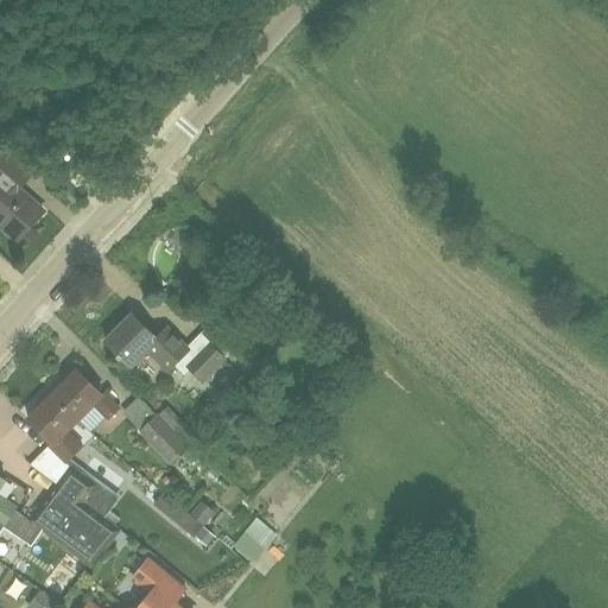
[(45,211),(21,190),(35,176),(0,145),(0,225),(18,241),(45,211)]
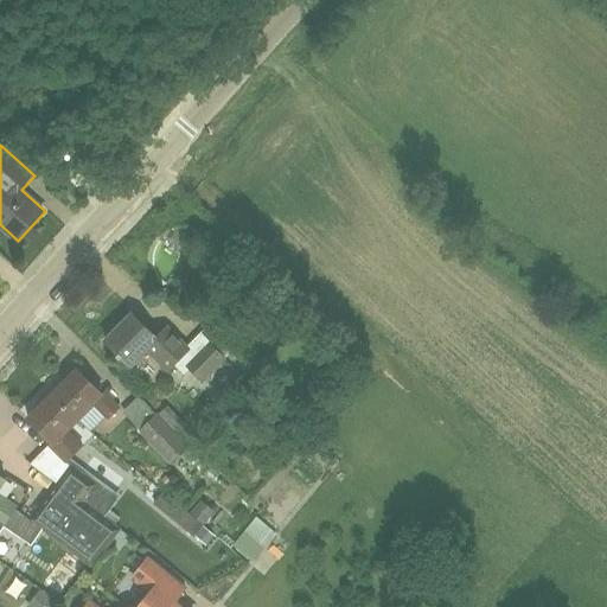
[(166,328),(157,338),(134,315),(107,343),(131,366),(148,350),(168,369),(174,363),(184,372),(189,366),(203,379),(224,358),(202,334),(187,349),(166,328)]
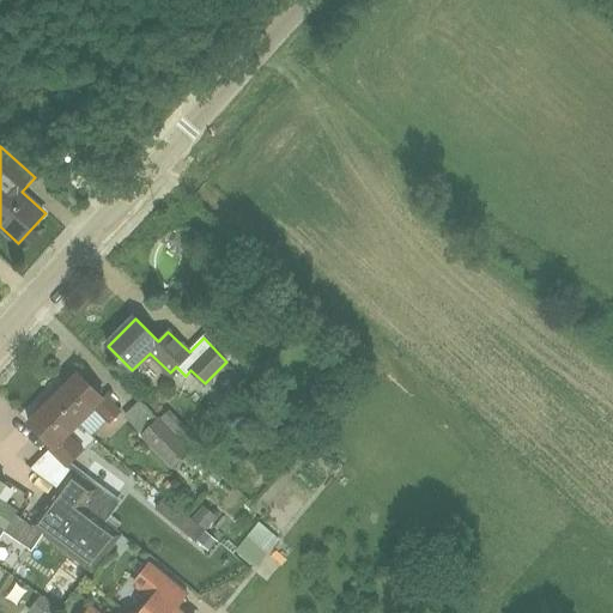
[(78,374),(66,386),(61,382),(48,395),(78,425),(95,407),(110,423),(121,412),(105,396),(104,399),(78,374)]
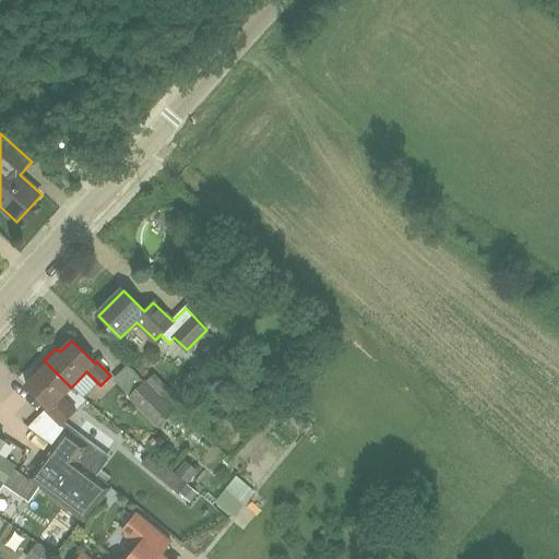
[(44,360),(34,371),(38,375),(26,387),(49,409),(47,411),(61,425),(76,409),(63,395),(71,388),(44,360)]
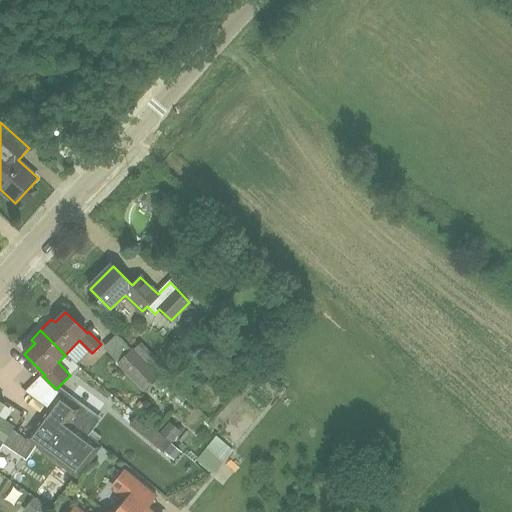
[(160,377),(134,350),(132,348),(117,364),(145,392),(160,377)]
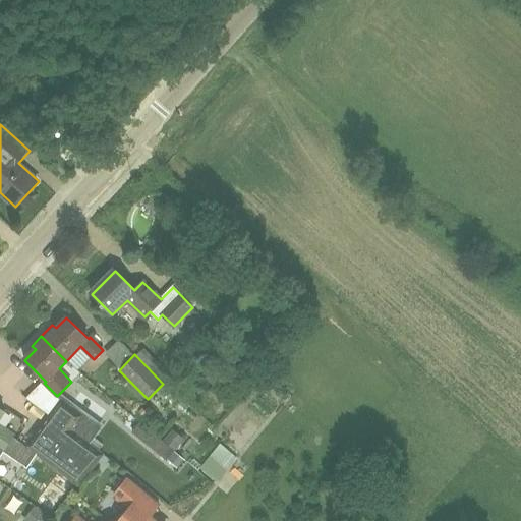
[(62,396),(52,411),(91,443),(104,426),(62,396)]
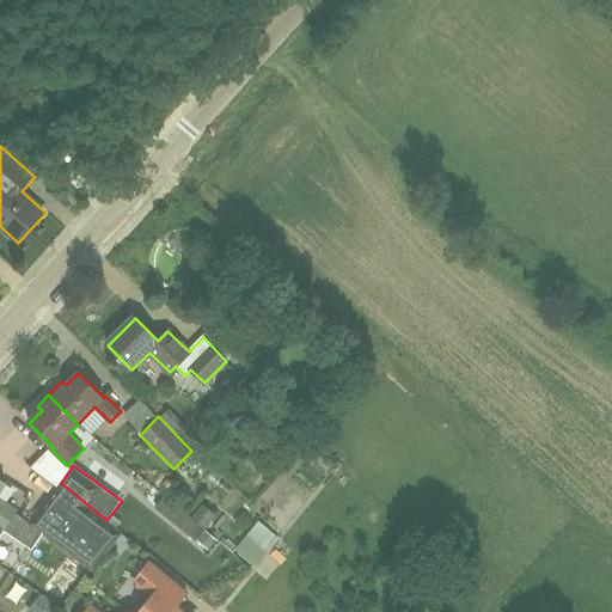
[(30,524),(20,516),(17,513),(0,501),(0,494),(6,485),(0,479),(0,513),(16,525),(20,518),(29,524),(30,524)]
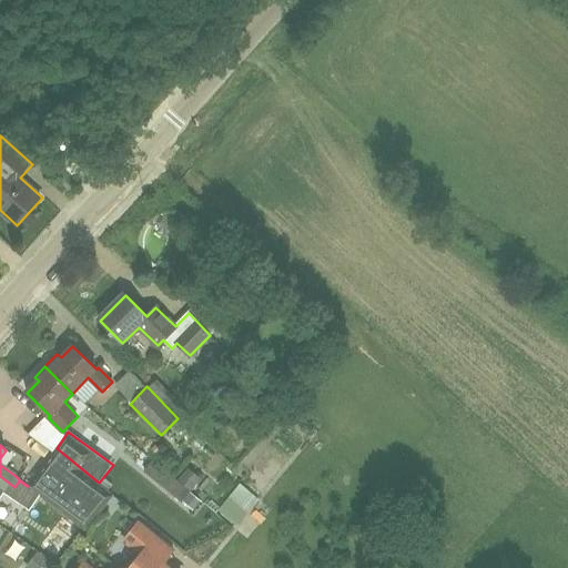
[(85,531),(87,529),(113,497),(98,485),(99,483),(57,448),(53,452),(28,486),(27,486),(27,487),(36,494),(85,531)]
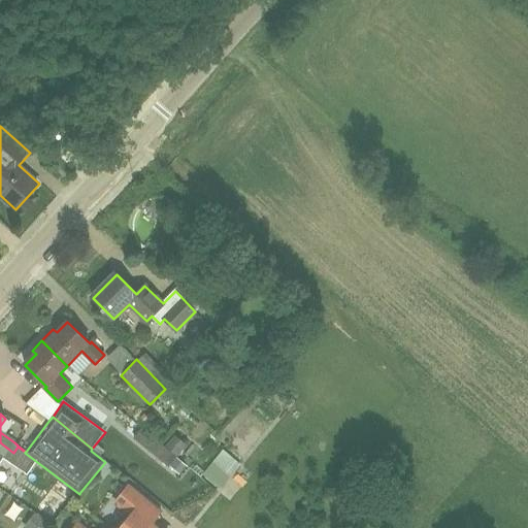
[(168,468),(176,457),(165,448),(141,428),(133,439),(168,468)]
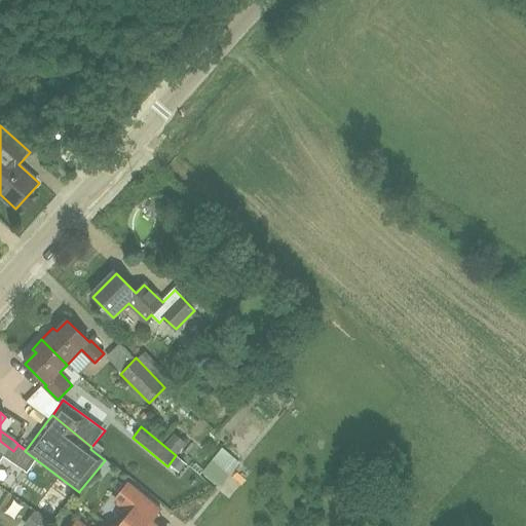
[(17,445),(13,451),(0,441),(0,452),(4,455),(6,456),(4,460),(13,467),(13,466),(22,474),(33,457),(25,451),(25,450),(17,445)]
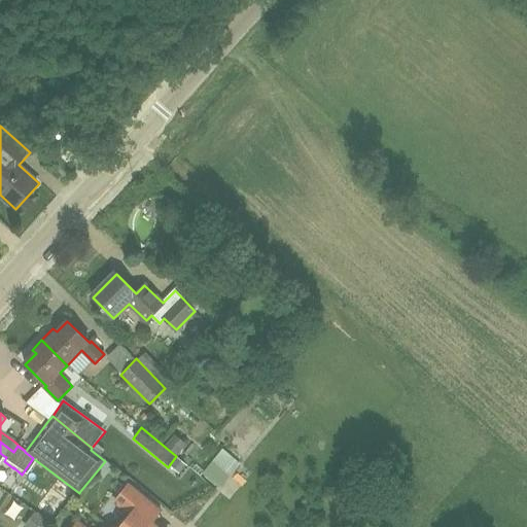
[(256,442),(224,481),(247,499),(251,493),(256,487),(264,492),(274,480),(288,491),(308,466),(292,454),(284,463),(256,442)]
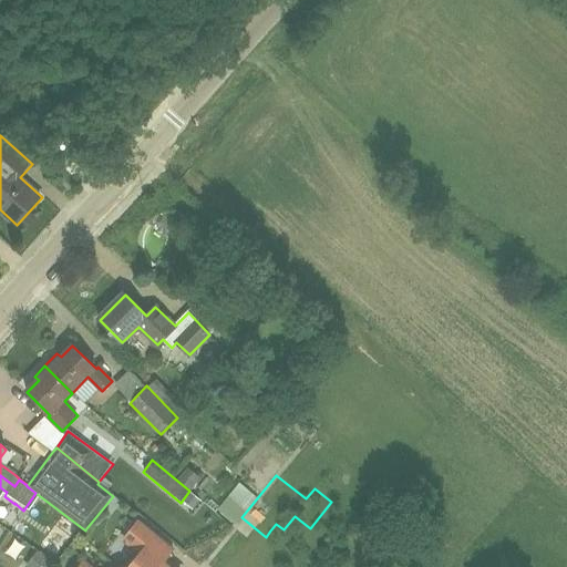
[(166,566),(152,555),(162,543),(137,524),(124,540),(143,556),(133,566),(166,566)]
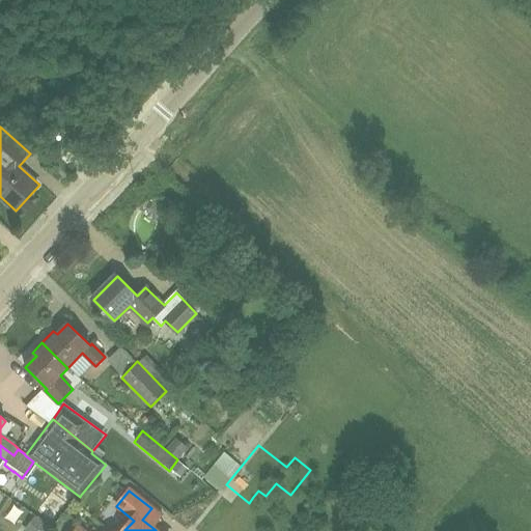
[(48,530),(51,528),(35,516),(23,530),(48,530)]
